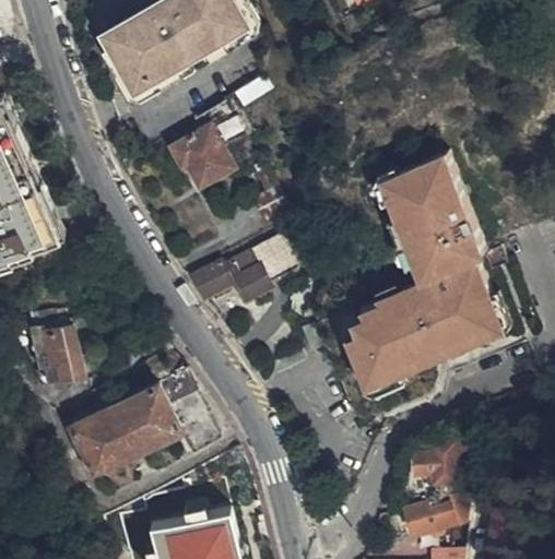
[(119,58),(110,42),(103,46),(128,91),(142,94),(249,33),(250,30),(252,21),(240,0),(232,0),(246,23),(134,85),(119,58)]
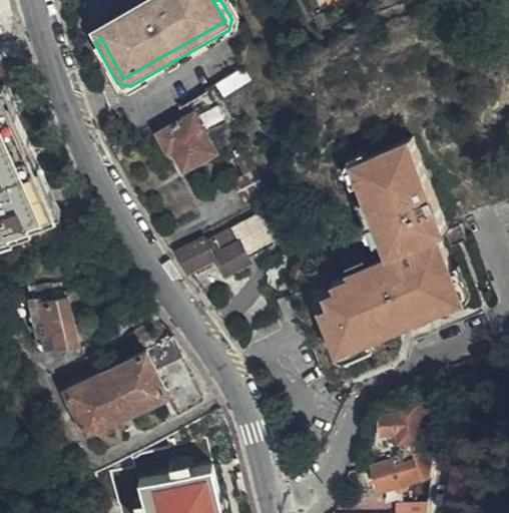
[(212,0),(145,0),(141,3),(139,1),(94,26),(101,38),(123,78),(225,21),(212,0)]
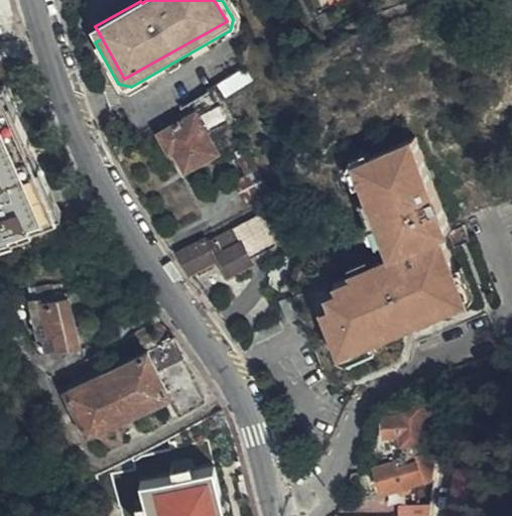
[(331,20),(326,8),(316,11),(320,21),(322,23),(331,20)]
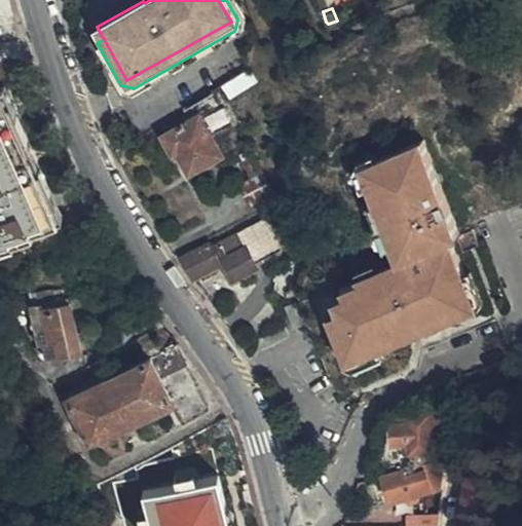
[(212,92),(182,110),(187,119),(161,136),(171,153),(175,152),(186,172),(218,153),(208,136),(229,123),(217,103),(220,102),(215,90),(212,92)]
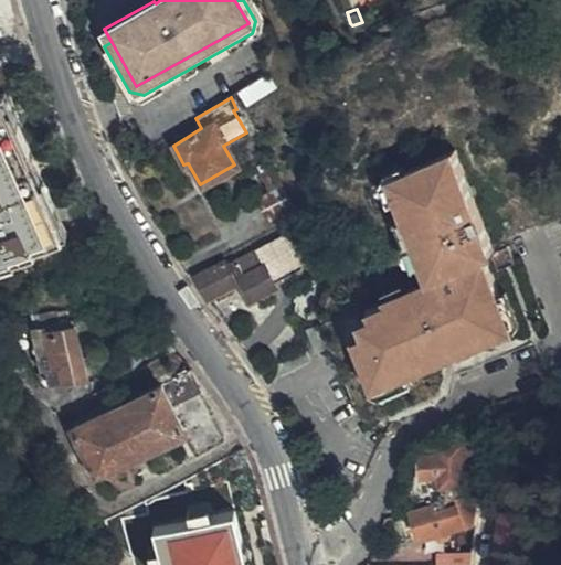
[(0,269),(10,265),(10,259),(31,251),(31,246),(56,236),(0,109),(0,269)]
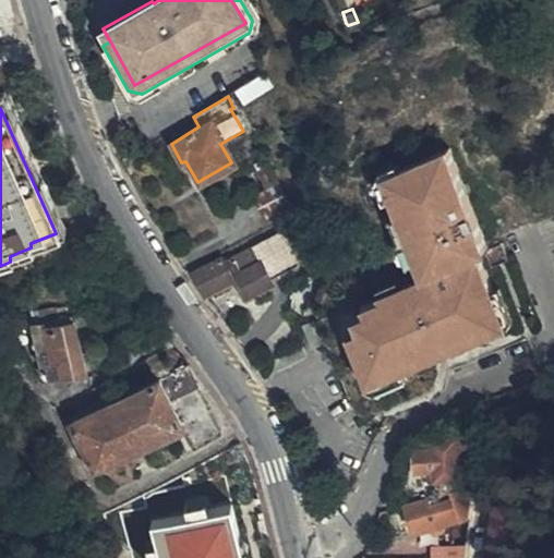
[(490,289),(474,261),(465,242),(456,225),(467,219),(412,123),(366,148),(353,156),(363,176),(373,192),(396,235),(408,254),(373,275),(376,281),(359,289),(362,298),(349,304),(354,316),(344,322),(359,350),(361,348),(371,365),(399,349),(397,341),(490,289)]
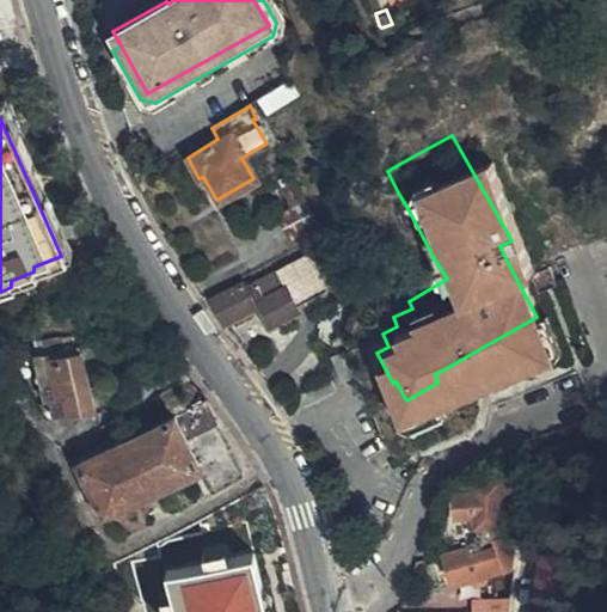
[(312,224),(298,199),(287,204),(289,209),(276,216),(289,238),(312,224)]
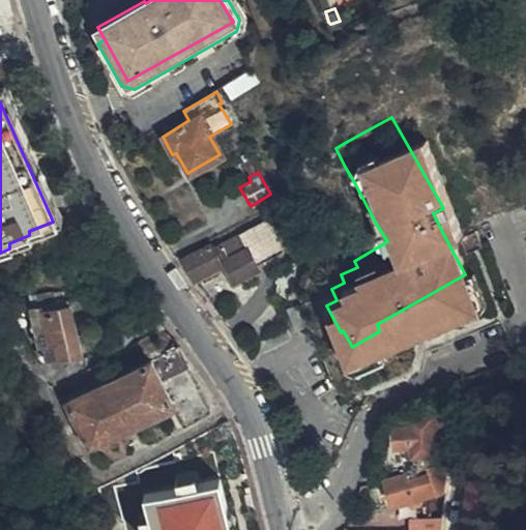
[(376,224),(354,182),(346,186),(368,227),(376,224)]
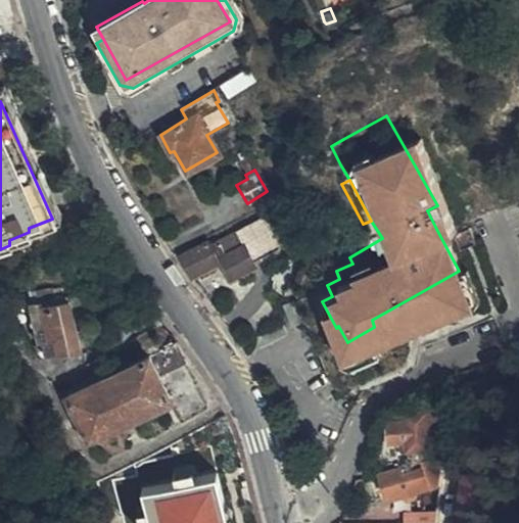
[(427,210),(435,227),(457,215),(447,198),(437,205),(427,210)]
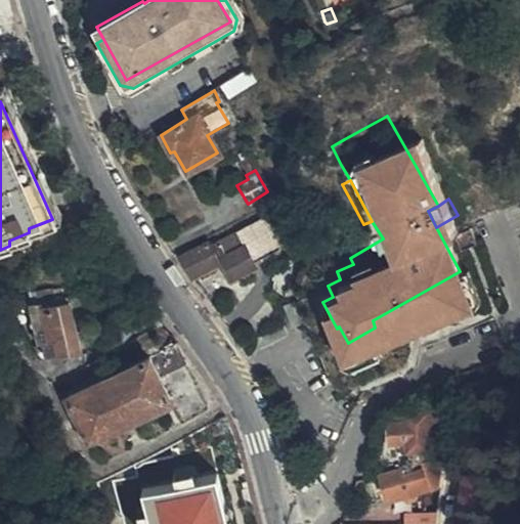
[(62,245),(52,219),(29,228),(29,232),(9,241),(9,246),(0,250),(0,268),(3,274),(62,245)]
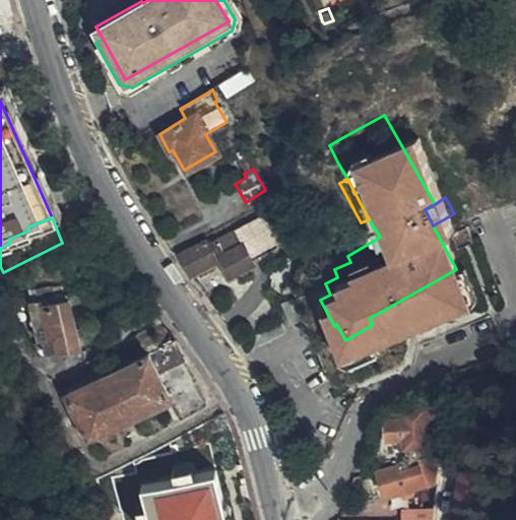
[(177,254),(186,276),(217,260),(220,266),(226,263),(232,274),(251,263),(250,259),(272,247),(257,217),(206,243),(204,241),(177,254)]
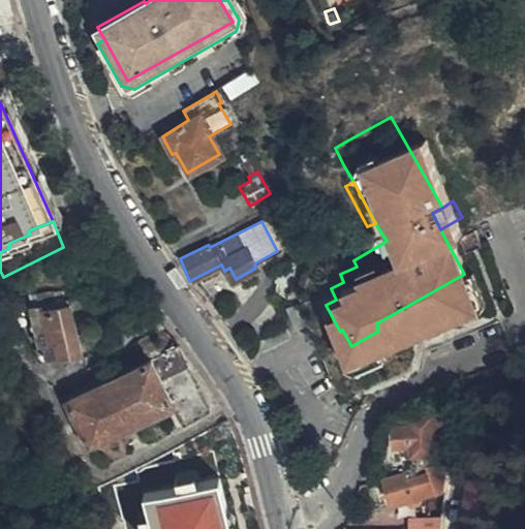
[(458,242),(450,247),(464,274),(376,323),(378,331),(351,346),(342,330),(340,332),(326,305),(336,300),(331,288),(343,282),(340,274),(357,267),(353,260),(296,293),(323,343),(346,384),(397,355),(406,338),(408,328),(409,321),(481,281),(458,242)]
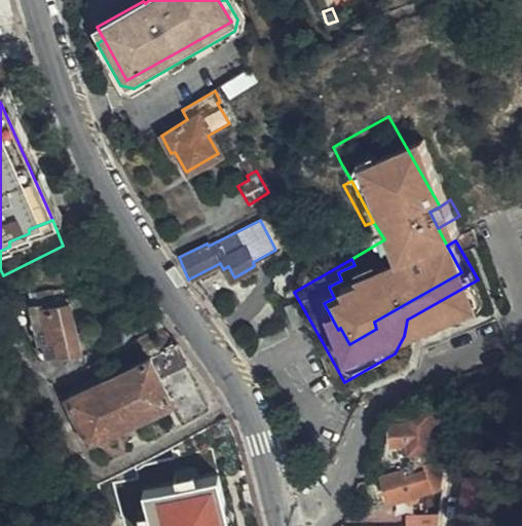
[(43,264),(35,269),(39,284),(58,279),(53,265),(43,264)]
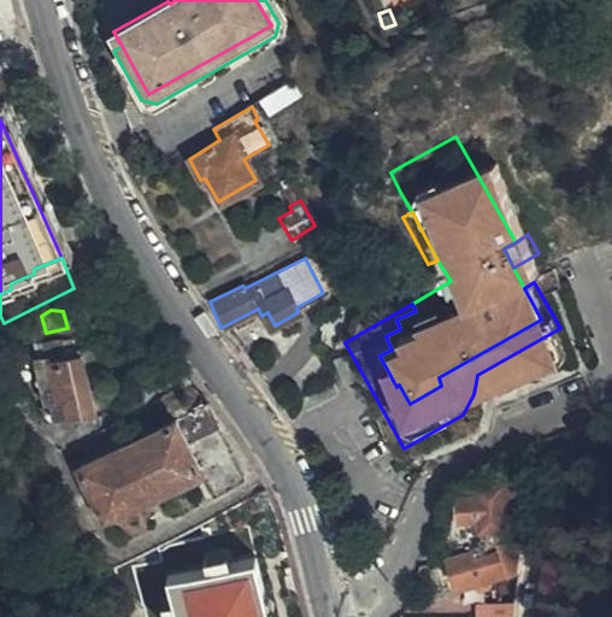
[(92,412),(78,358),(47,365),(45,359),(34,360),(48,423),(92,412)]
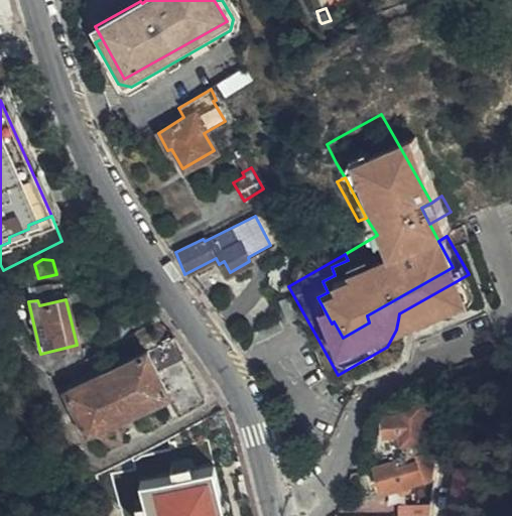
[(178,354),(169,338),(66,396),(87,435),(165,394),(178,415),(202,402),(187,373),(178,354)]
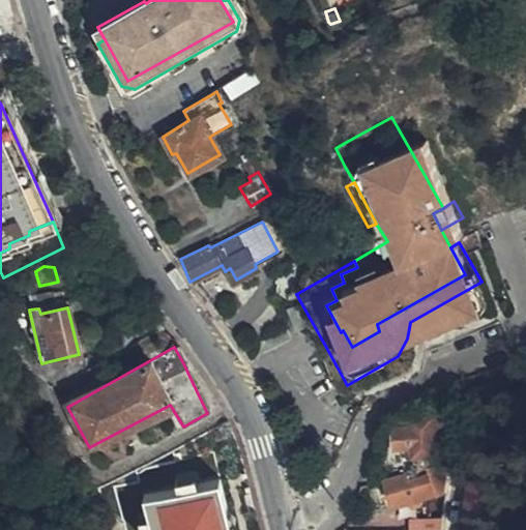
[(449,442),(446,415),(428,418),(408,418),(408,427),(389,428),(390,448),(408,448),(408,457),(430,457),(431,447),(449,442)]
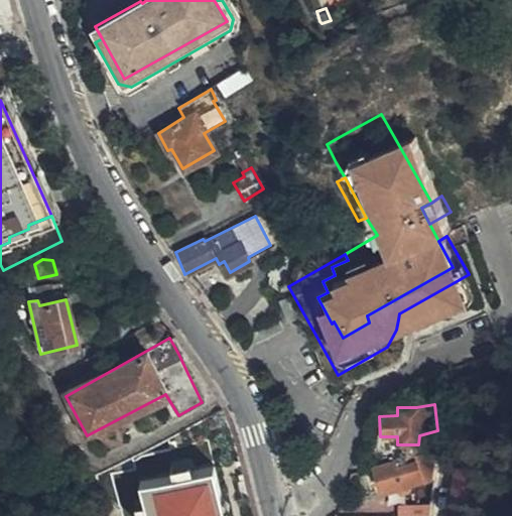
[(492,515),(497,472),(496,437),(465,435),(459,489),(456,515),(492,515)]
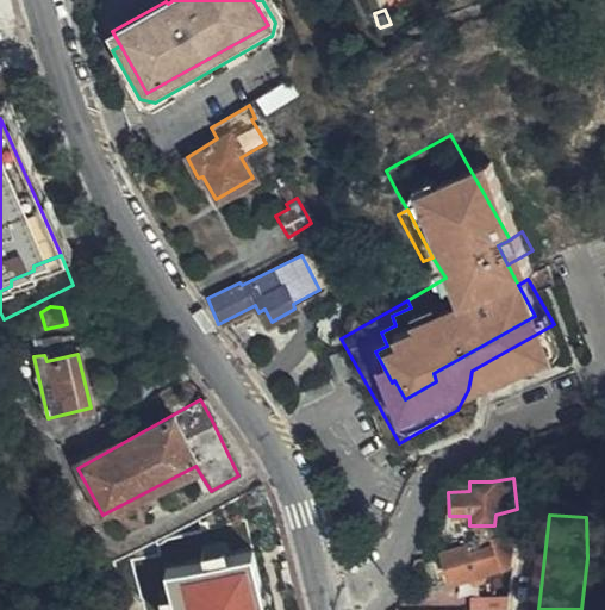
[(491,570),(484,548),(467,553),(463,547),(442,554),(450,582),(491,570)]
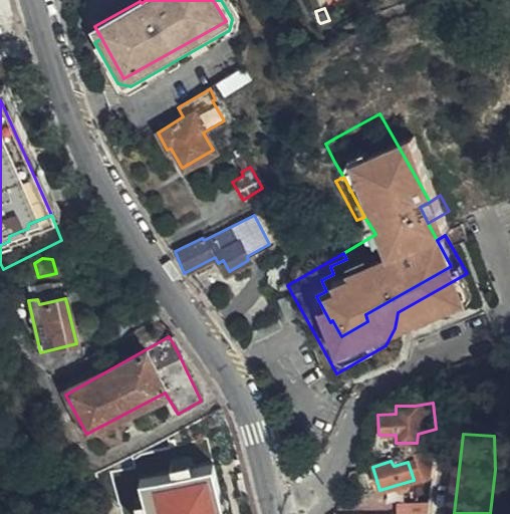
[(217,513),(205,465),(131,483),(137,504),(124,507),(126,513),(217,513)]
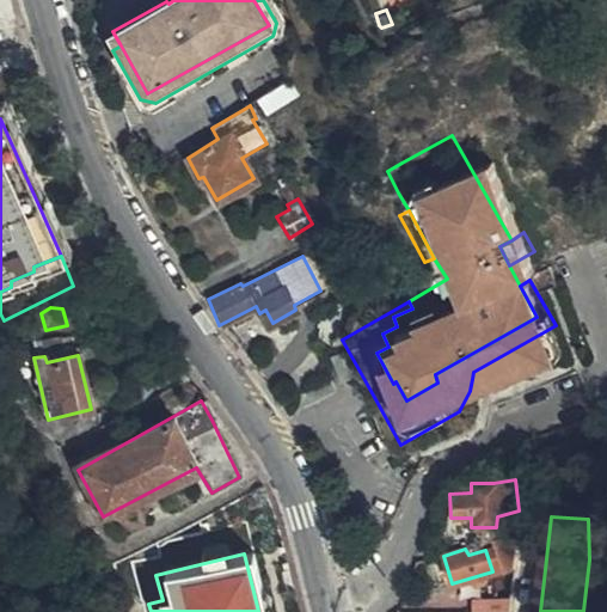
[(470,597),(470,611),(471,611),(509,611),(508,595),(470,597)]
